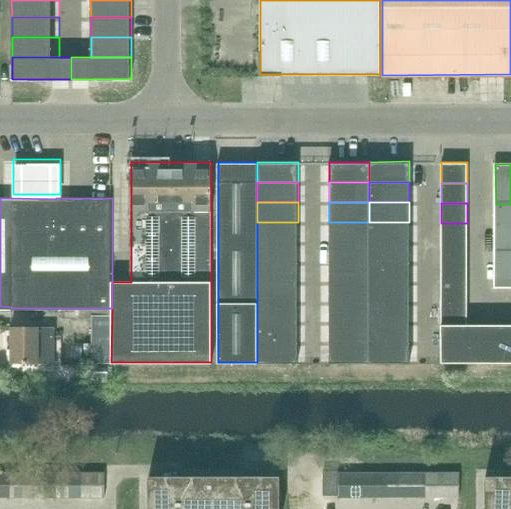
[(496,244),(510,244),(510,204),(496,204),(496,244)]
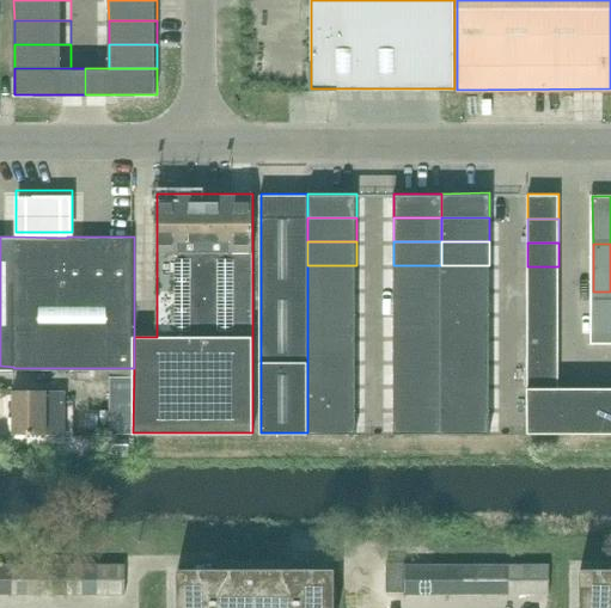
[(307,289),(356,289),(356,265),(307,265),(307,289)]
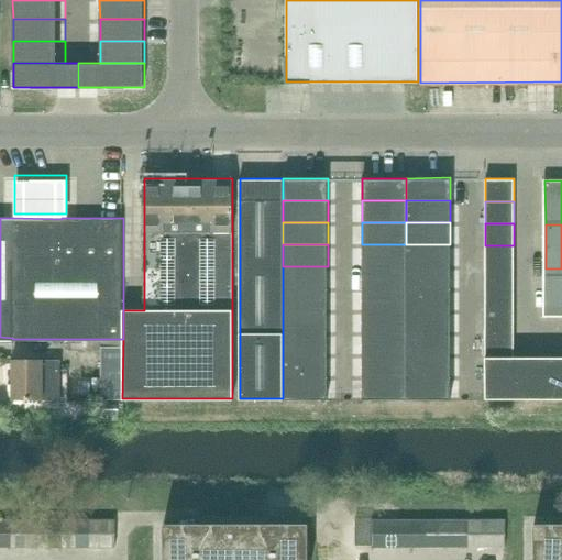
[(362,266),(406,266),(406,244),(362,244),(362,266)]
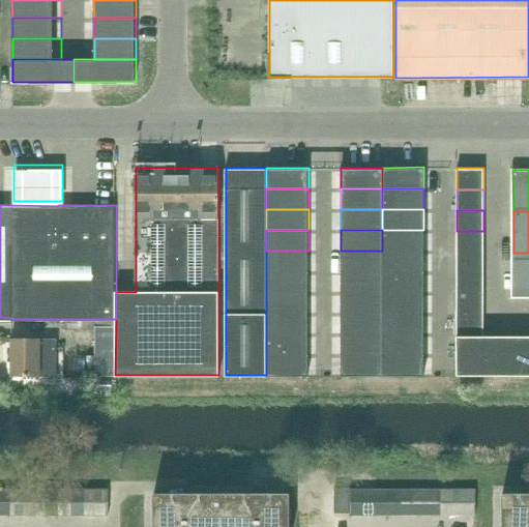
[(382,230),(382,251),(423,251),(423,230),(382,230)]
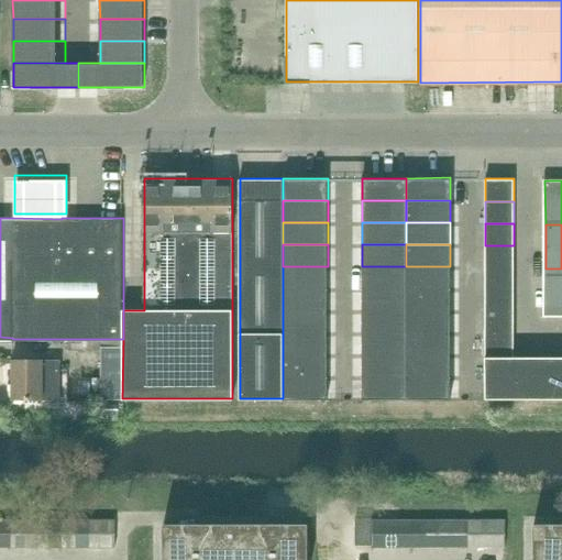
[(485,268),(514,268),(514,245),(485,245),(485,268)]
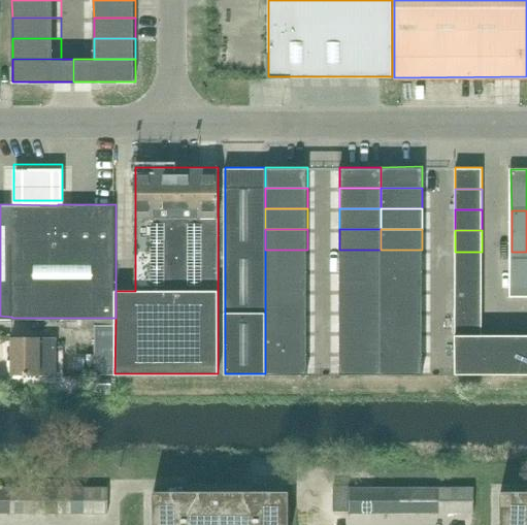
[(265,270),(307,270),(307,250),(265,250),(265,270)]
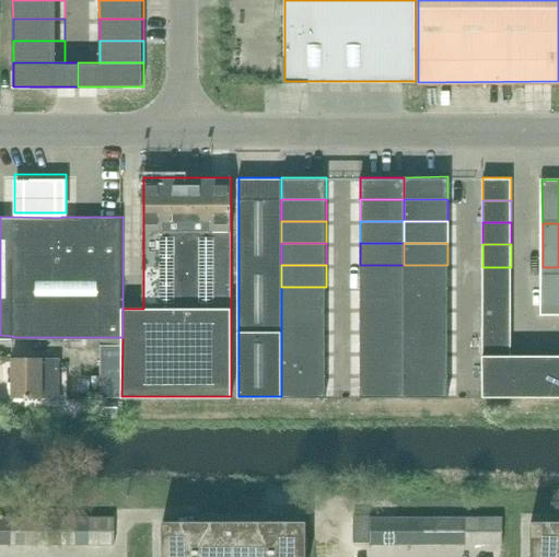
[(360,287),(404,287),(404,265),(360,265),(360,287)]
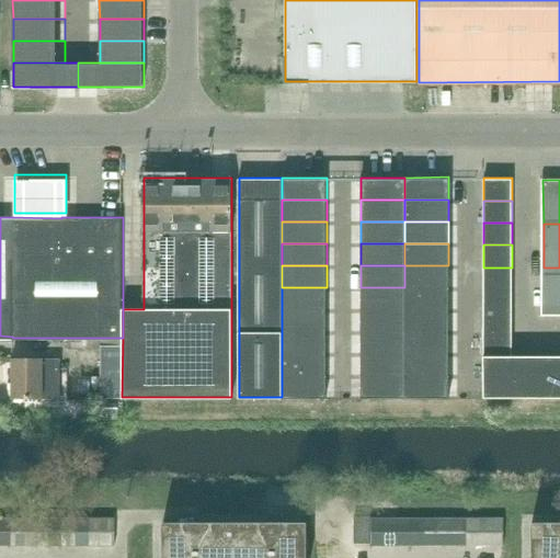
[(404,265),(404,287),(448,287),(448,265),(404,265)]
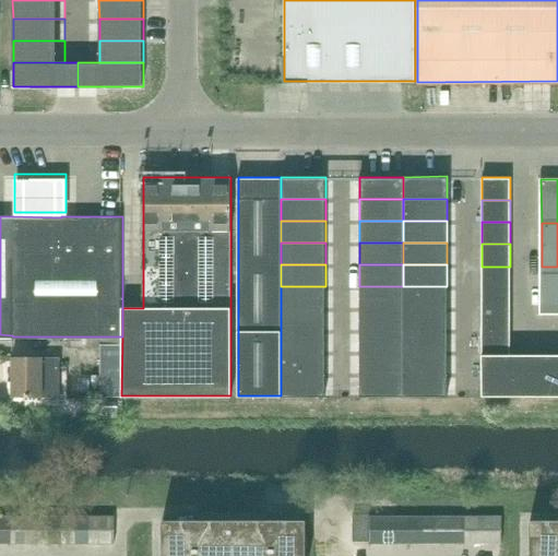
[(482,288),(510,288),(510,267),(482,267),(482,288)]
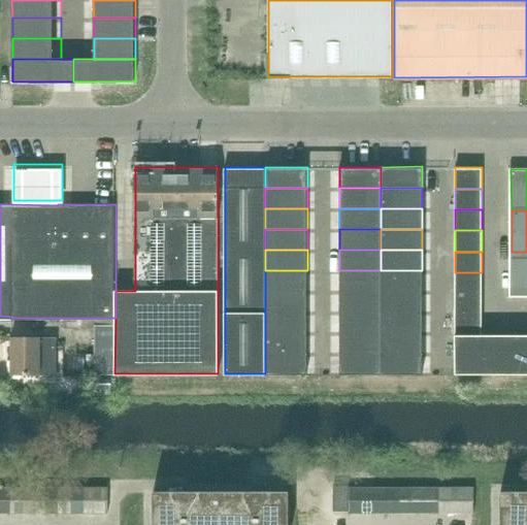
[(526,252),(512,252),(512,294),(526,293),(526,252)]
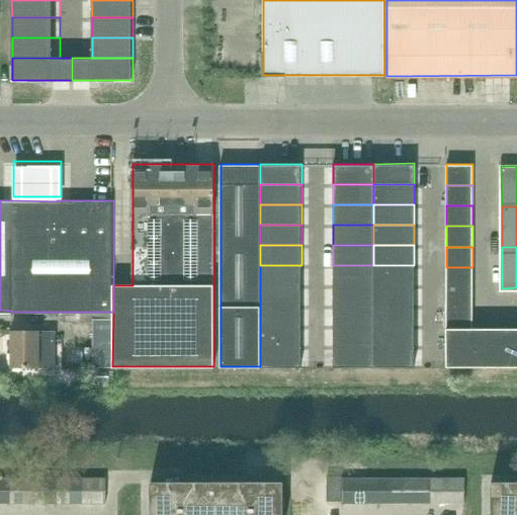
[(260,285),(300,285),(302,265),(260,265),(260,285)]
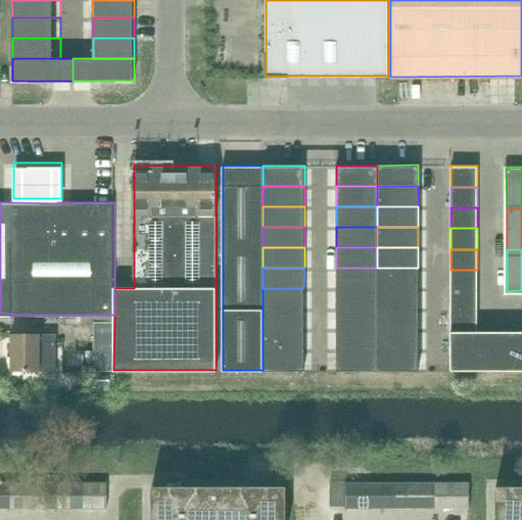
[(336,288),(377,288),(377,268),(336,268),(336,288)]
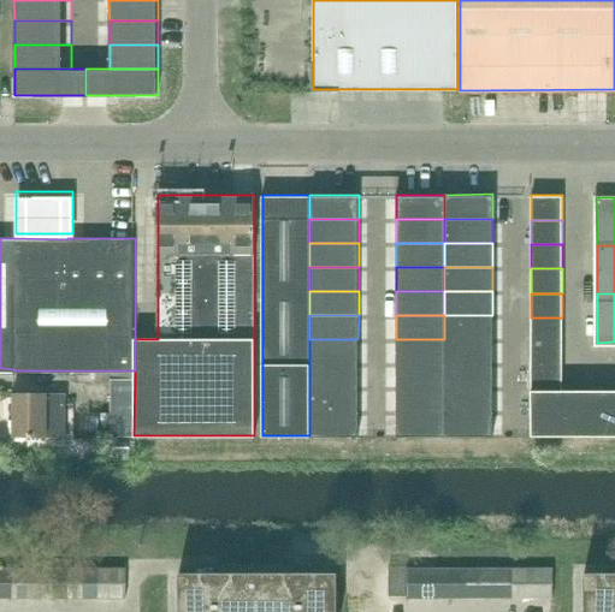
[(444,315),(444,339),(492,339),(492,315),(444,315)]
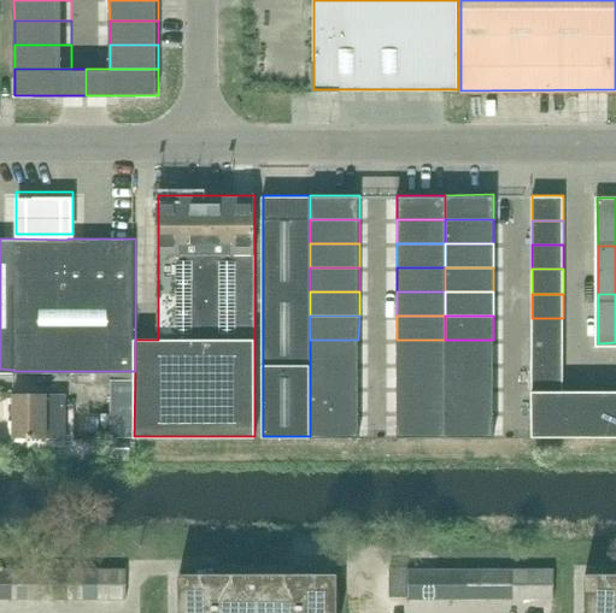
[(532,342),(563,342),(563,318),(532,318),(532,342)]
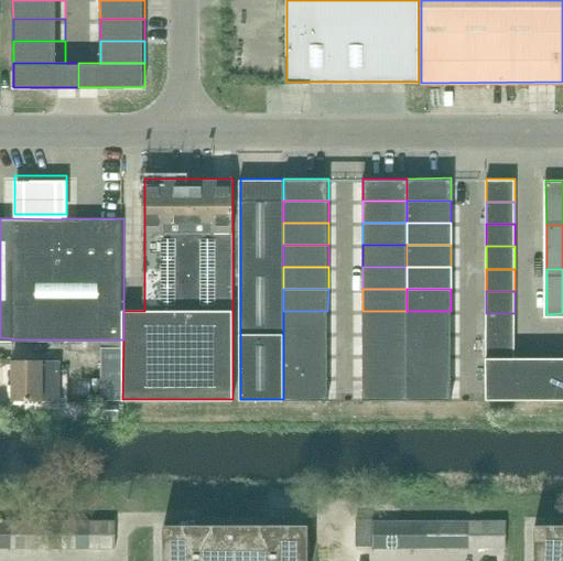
[(283,333),(327,333),(327,311),(283,311),(283,333)]
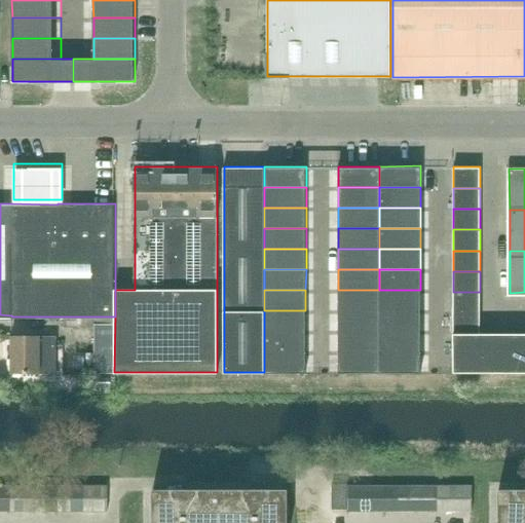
[(338,310),(379,310),(379,290),(338,290),(338,310)]
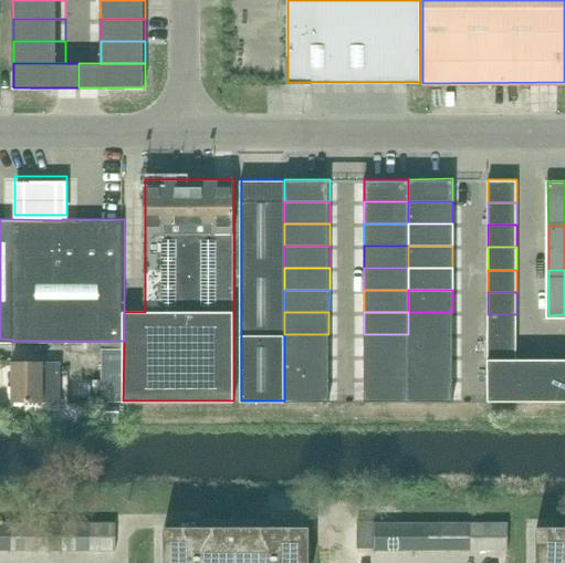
[(408,312),(408,334),(452,334),(452,312),(408,312)]
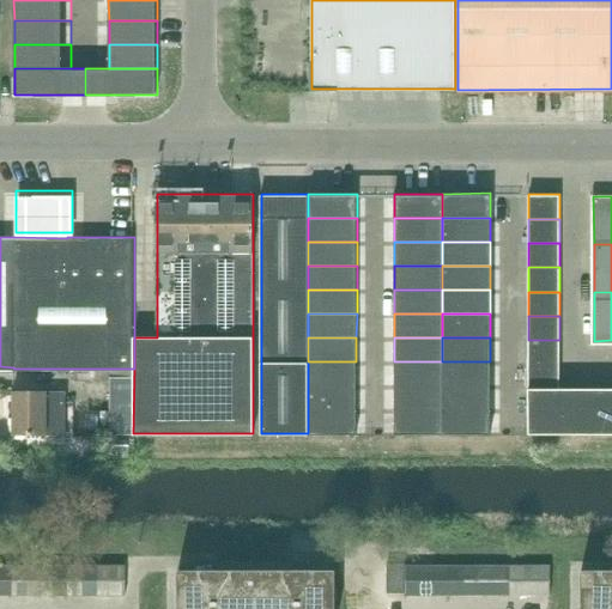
[(528,364),(559,364),(559,340),(528,340),(528,364)]
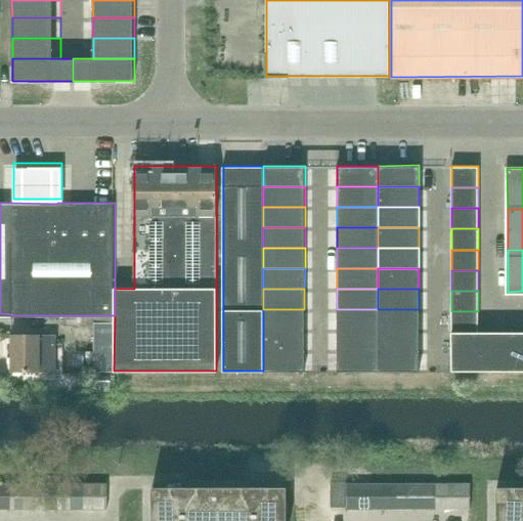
[(263,330),(304,330),(304,309),(263,309),(263,330)]
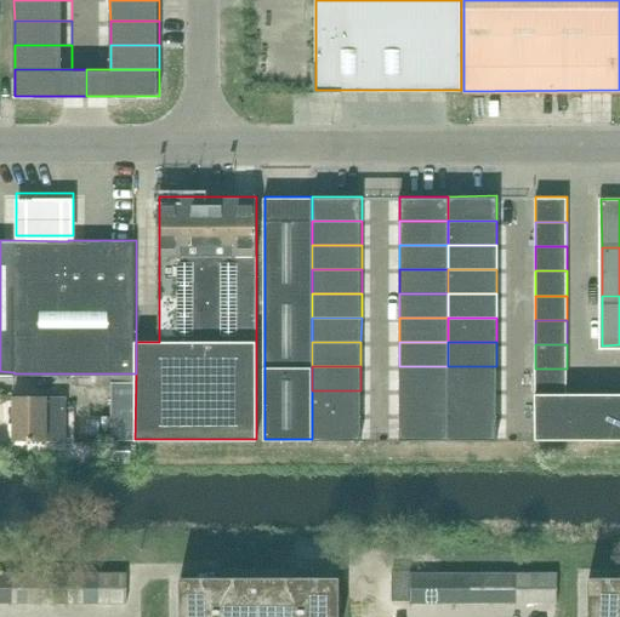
[(399,390),(448,390),(448,366),(399,366),(399,390)]
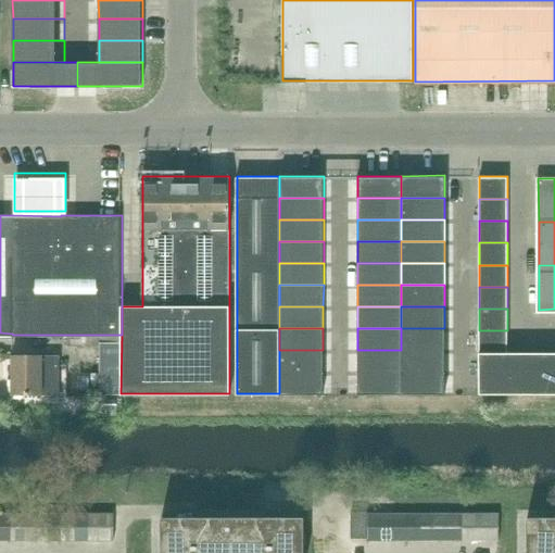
[(401,328),(401,350),(444,350),(444,328),(401,328)]
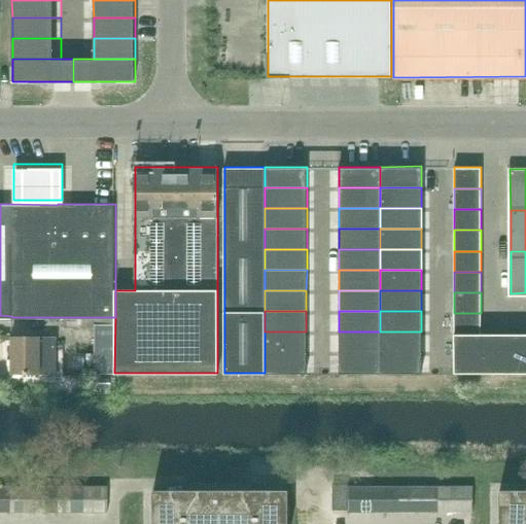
[(481,335),(481,334),(481,313),(454,313),(454,335),(481,335)]
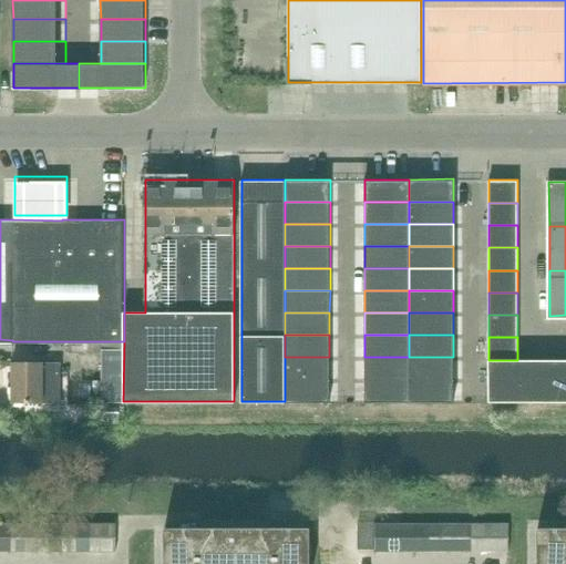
[(123,401),(123,348),(102,348),(102,401),(123,401)]
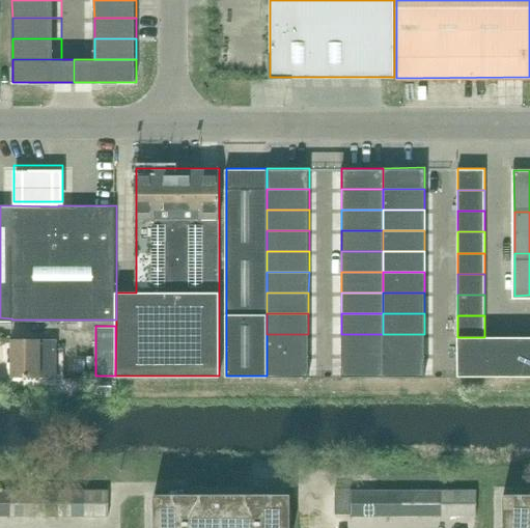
[(267,355),(308,355),(308,334),(267,334),(267,354),(267,355)]
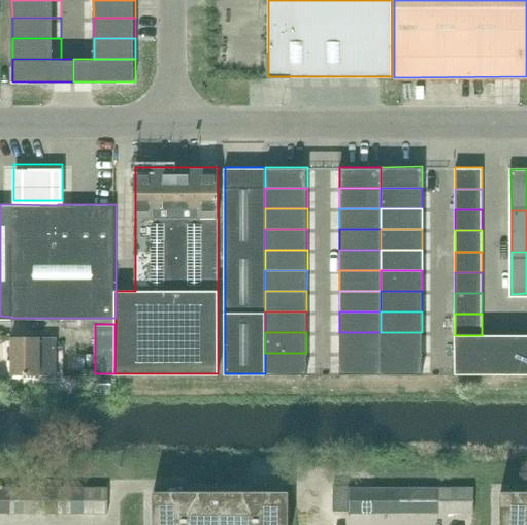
[(340,353),(381,353),(381,332),(339,332),(340,353)]
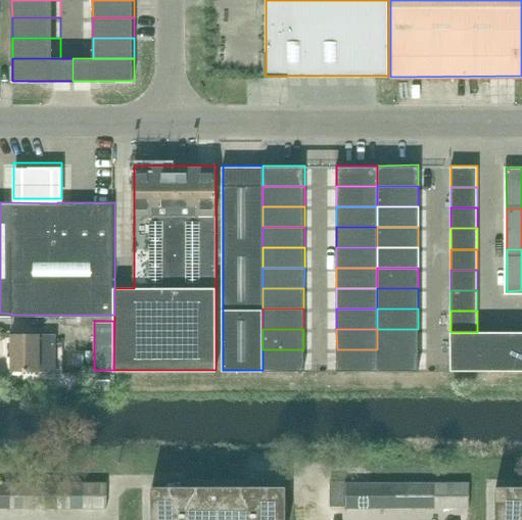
[(377,329),(377,349),(418,349),(418,329),(377,329)]
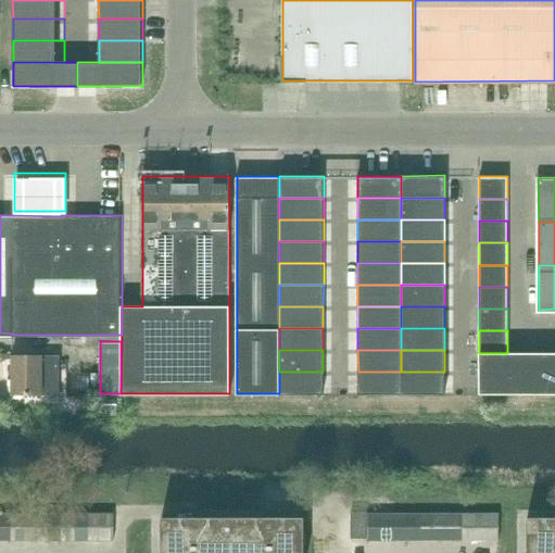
[(554,351),(541,352),(542,393),(554,392),(554,351)]
